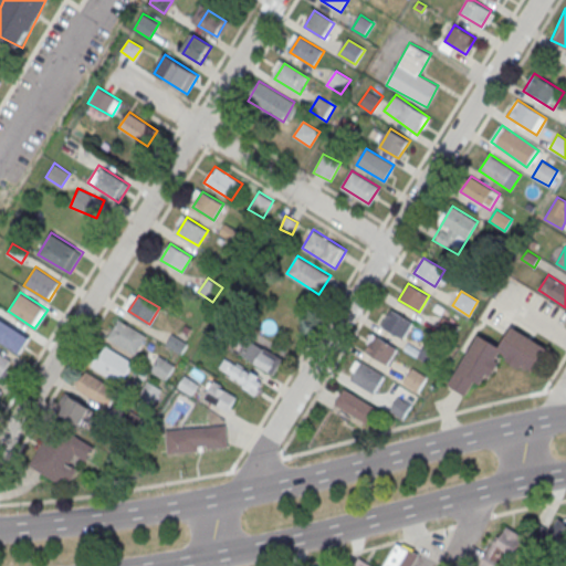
[(413,322),(392,310),(383,325),(404,338),(413,322)]
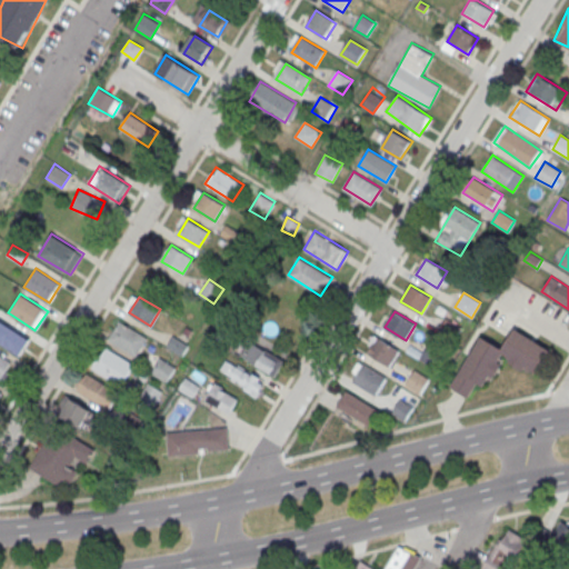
[(0,342),(21,356),(32,337),(0,317),(0,342)]
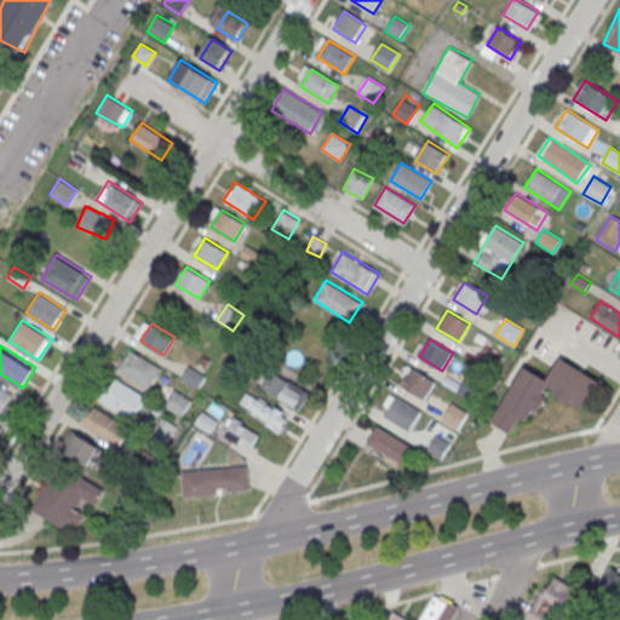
[(161,368),(131,349),(118,369),(149,389),(161,368)]
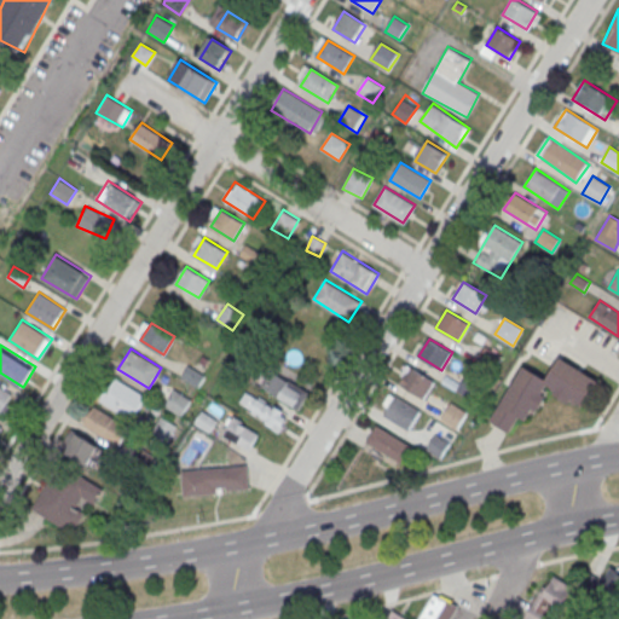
[(585,408),(600,379),(559,357),(548,377),(521,364),(491,422),(510,432),(519,416),(530,421),(547,388),(585,408)]
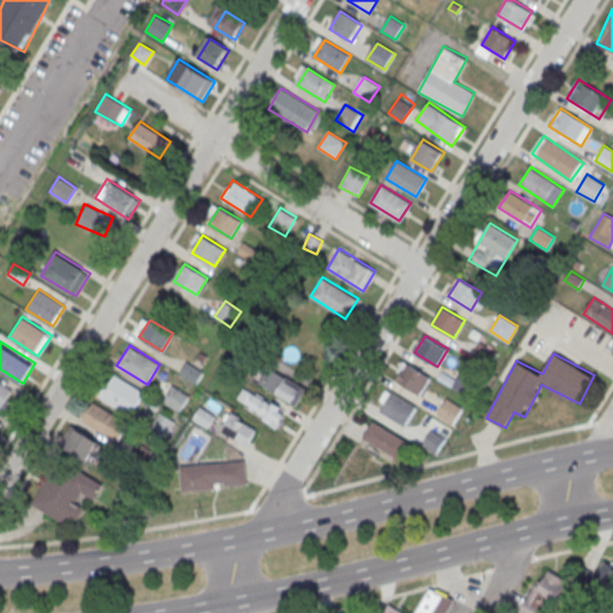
[(181,372),(196,382),(202,372),(188,363),(181,372)]
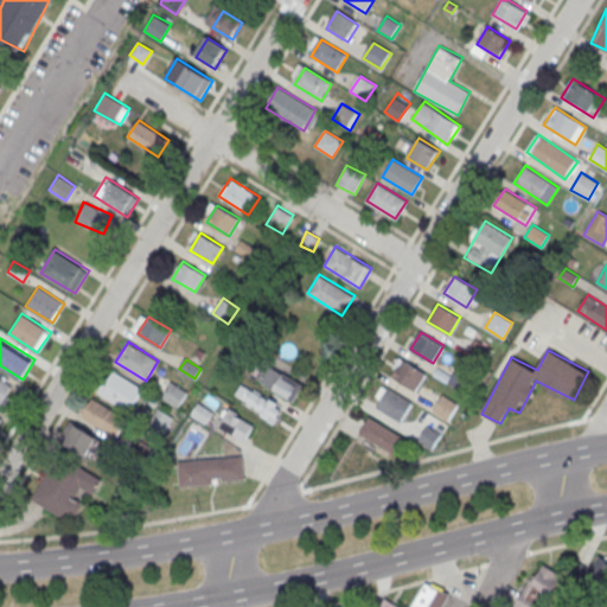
[(425,374),(403,359),(393,377),(414,390),(425,374)]
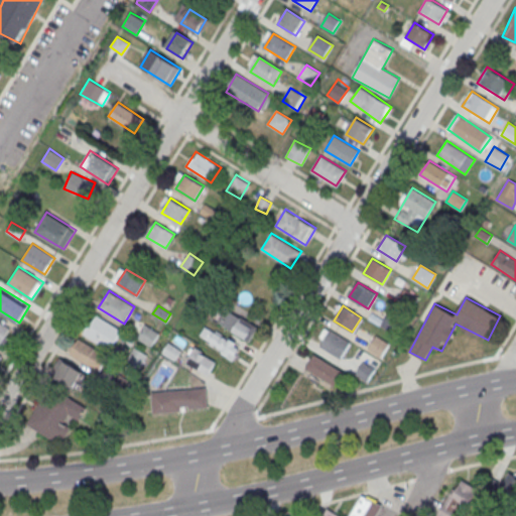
[(248,341),(257,325),(226,307),(217,323),(248,341)]
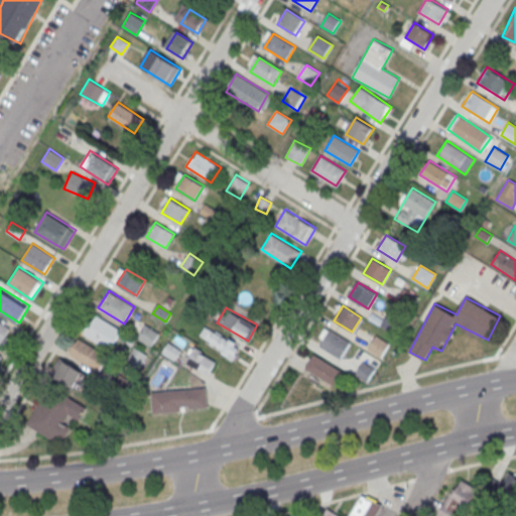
[(372,312),(369,317),(380,325),(383,318),(372,312)]
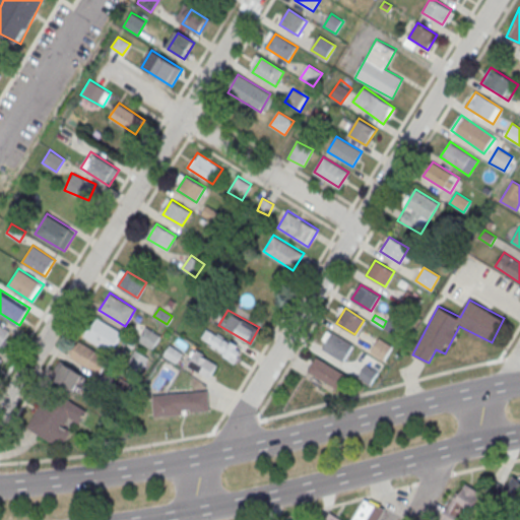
[(122,333),(96,317),(84,336),(111,352),(122,333)]
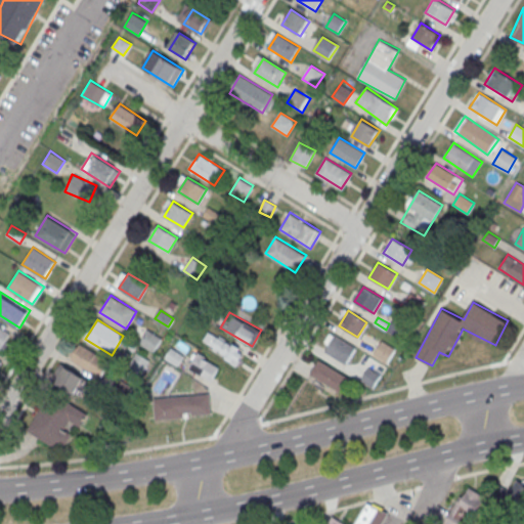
[(163,339),(148,330),(139,343),(154,352),(163,339)]
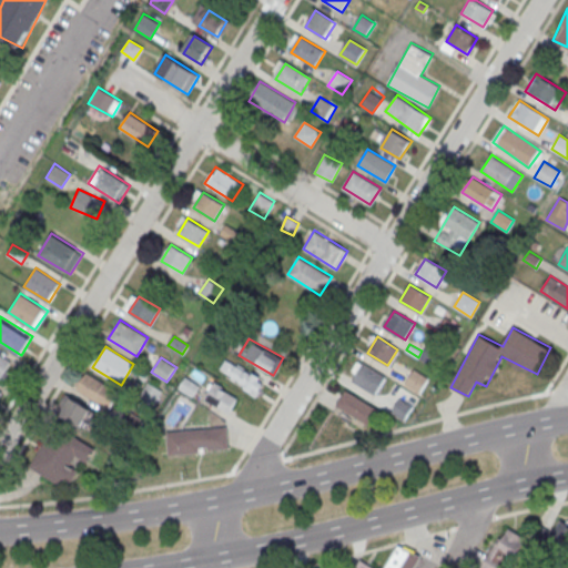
[(219,373),(259,395),(266,381),(226,358),(219,373)]
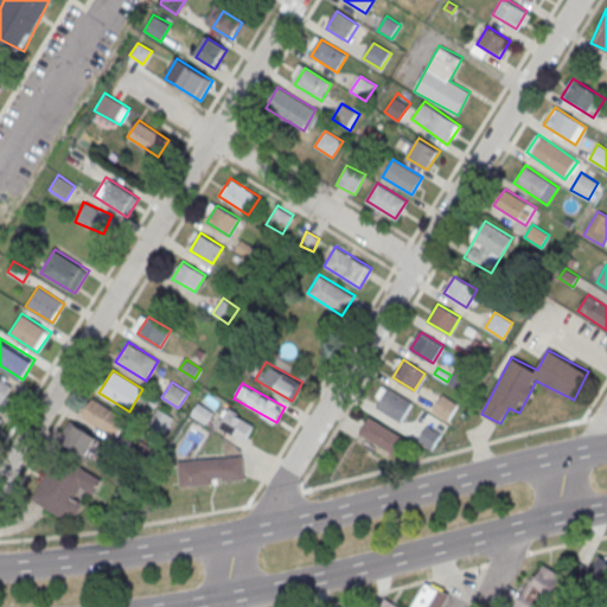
[(410,402),(388,388),(377,406),(400,419),(410,402)]
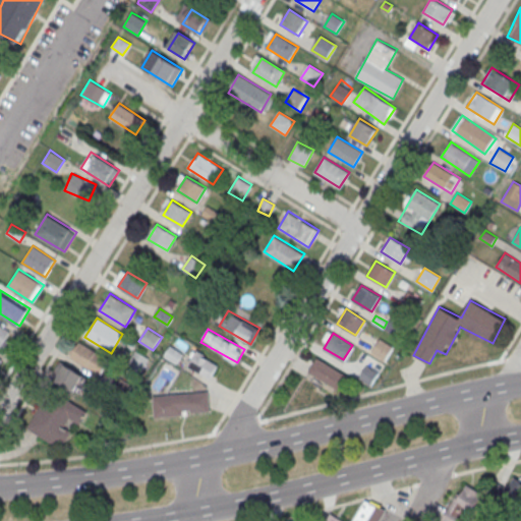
[(385,361),(393,347),(380,339),(370,353),(385,361)]
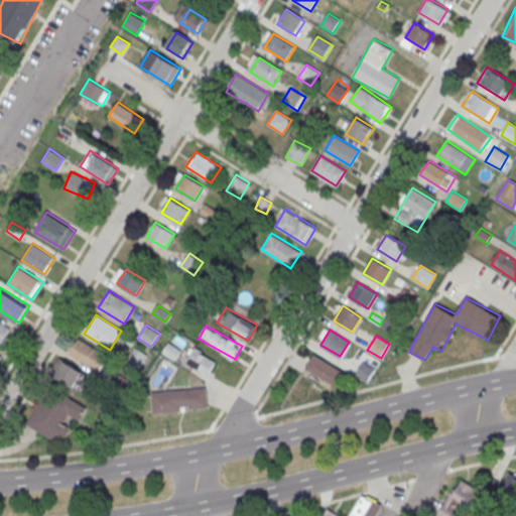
[(70,353),(98,372),(108,357),(79,338),(70,353)]
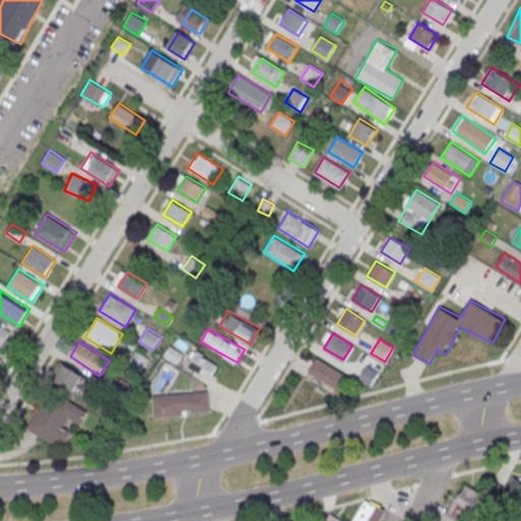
[(177,363),(183,354),(170,346),(164,355),(177,363)]
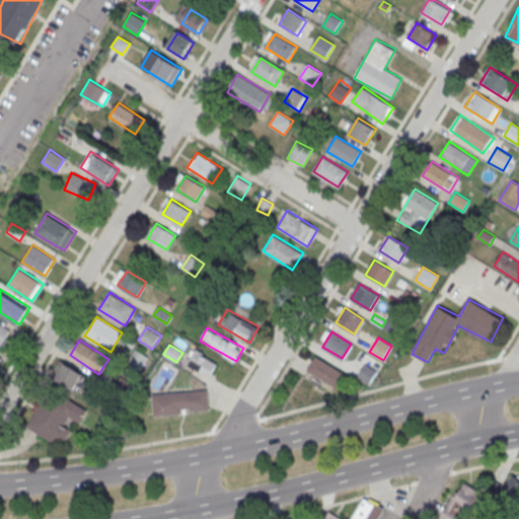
[(141,368),(148,357),(135,349),(128,360),(141,368)]
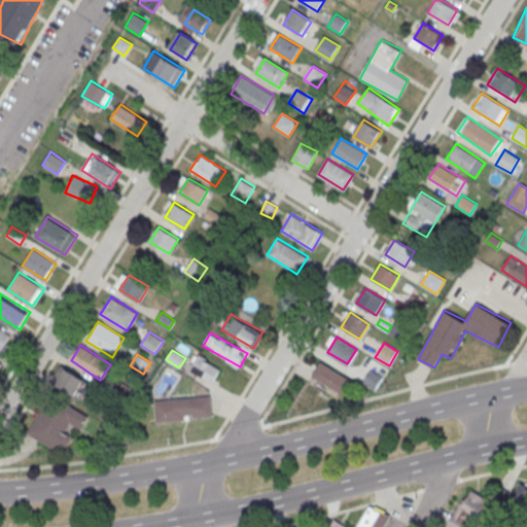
[(209,386),(221,371),(202,355),(189,371),(209,386)]
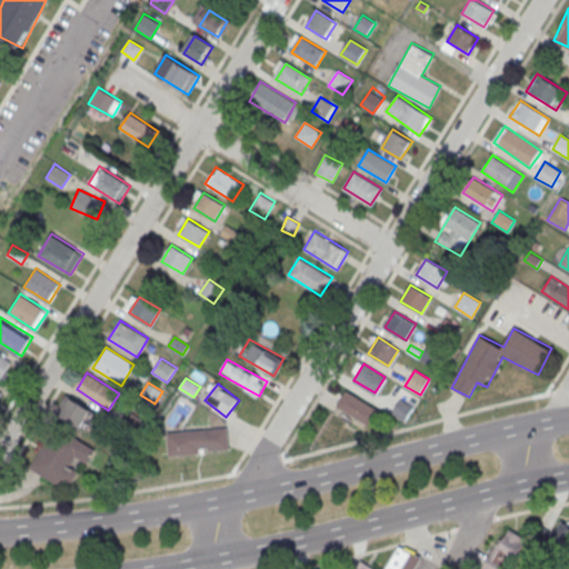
[(379,410),(346,390),(337,406),(369,426),(379,410)]
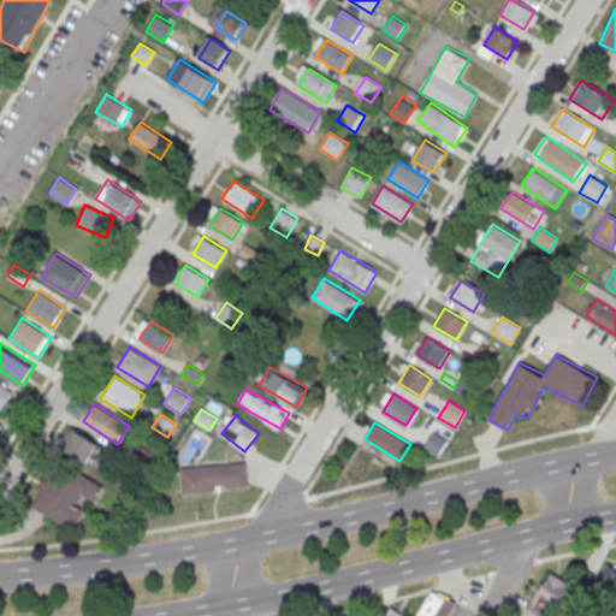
[(61,448),(89,463),(101,443),(73,427),(61,448)]
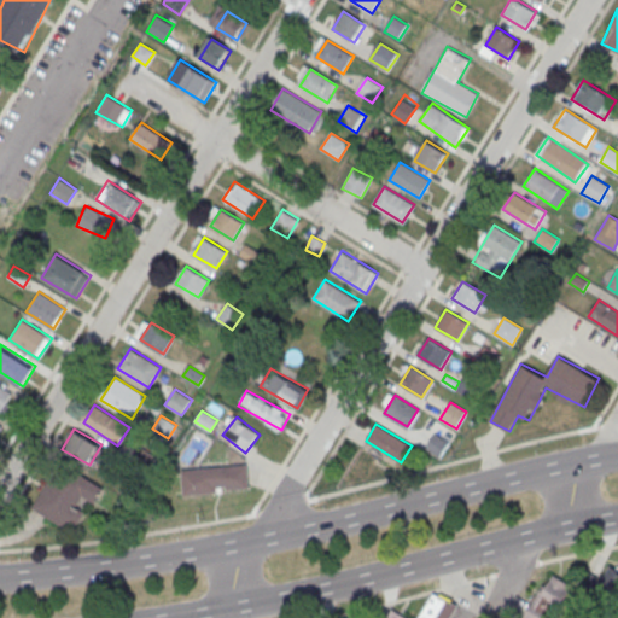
[(448,442),(436,433),(427,448),(439,455),(448,442)]
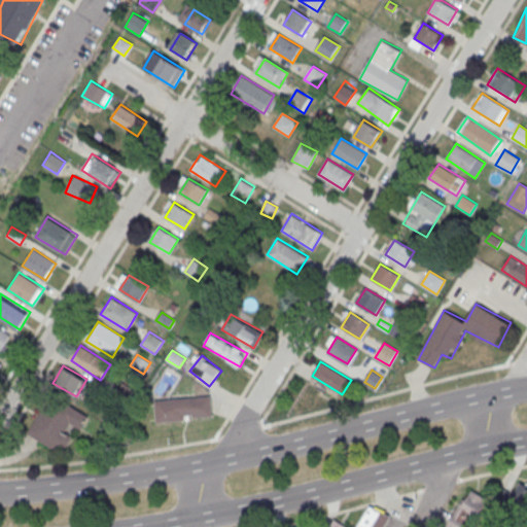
[(28,433),(61,452),(75,427),(80,430),(89,416),(49,394),(28,433)]
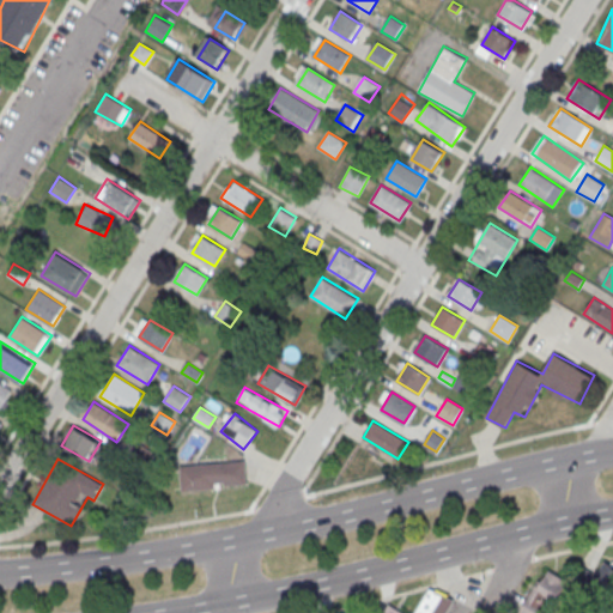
[(182,491),(247,485),(244,460),(180,467),(182,491)]
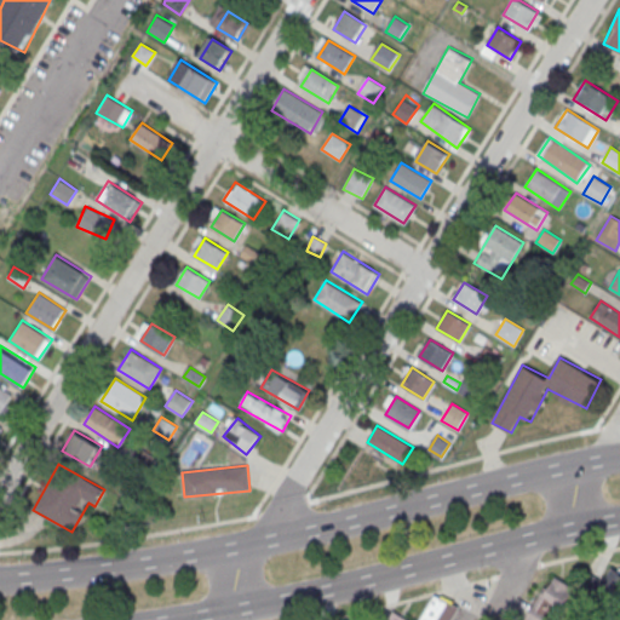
[(602,581),(592,574),(580,593),(614,614),(619,604),(619,570),(612,566),(602,581)]
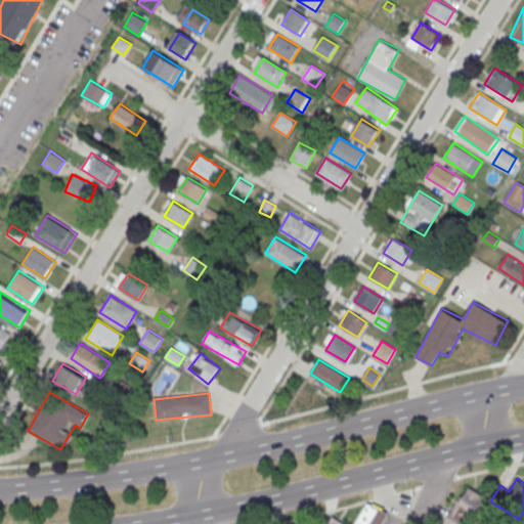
[(471,523),(485,495),(465,486),(447,523),(471,523)]
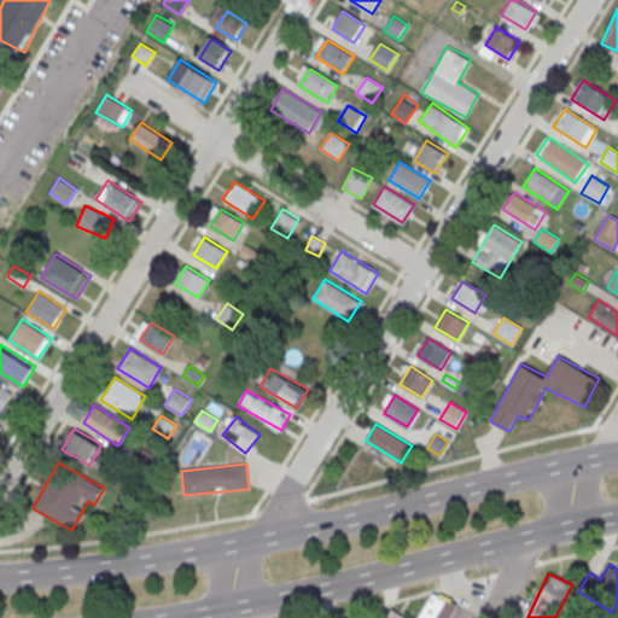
[(452,617),(459,605),(433,592),(419,617),(452,617)]
